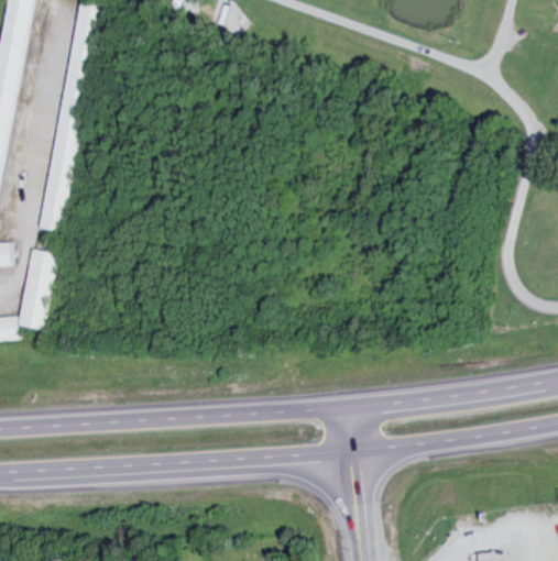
[(0,187),(32,0),(6,0),(0,31),(0,187)]
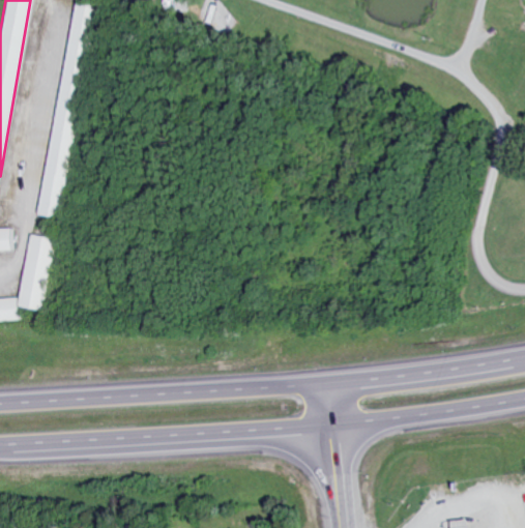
[(39,213),(62,216),(94,4),(71,1),(39,213)]
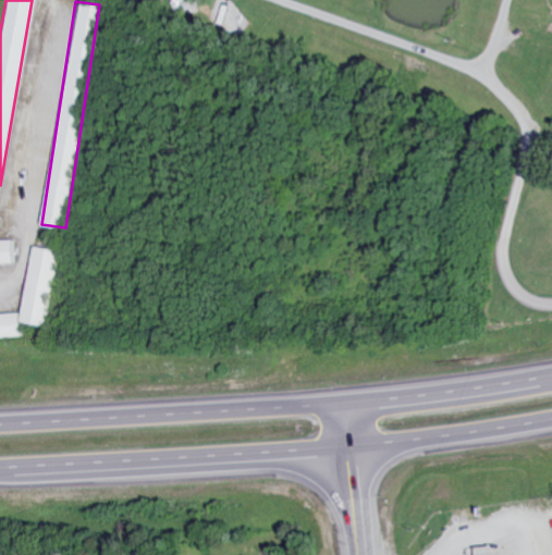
[(0,263),(13,263),(13,241),(0,241),(0,263)]
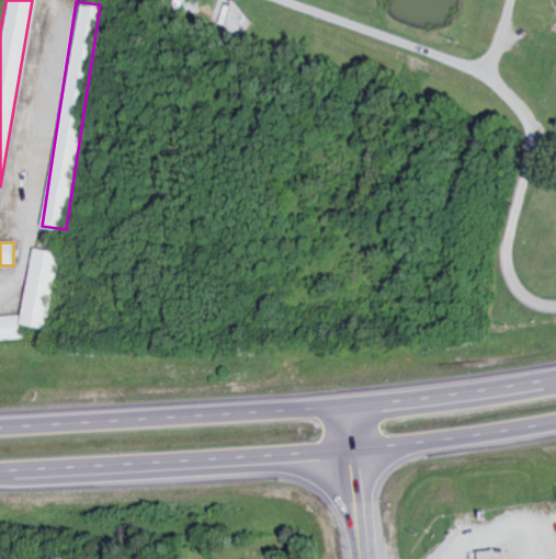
[(43,328),(57,252),(32,248),(16,323),(43,328)]
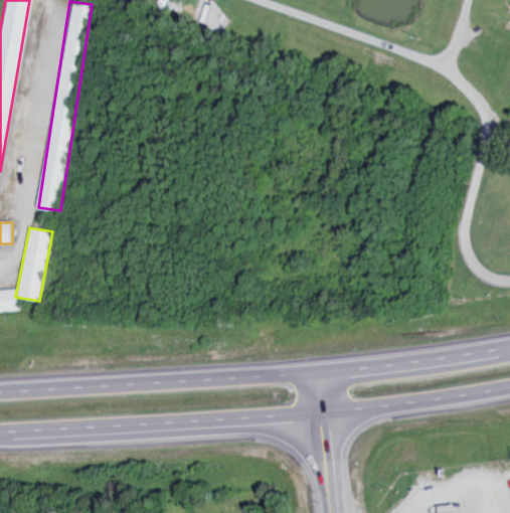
[(0,314),(17,313),(16,291),(0,292),(0,314)]
